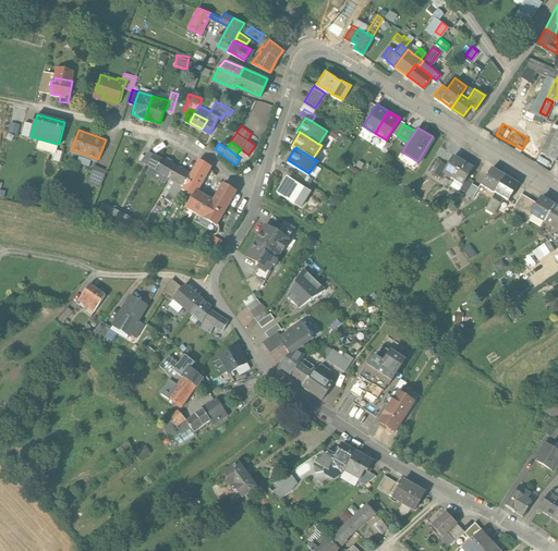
[(156,168),(162,158),(148,150),(143,160),(148,163),(150,164),(156,167),(155,168),(156,168)]
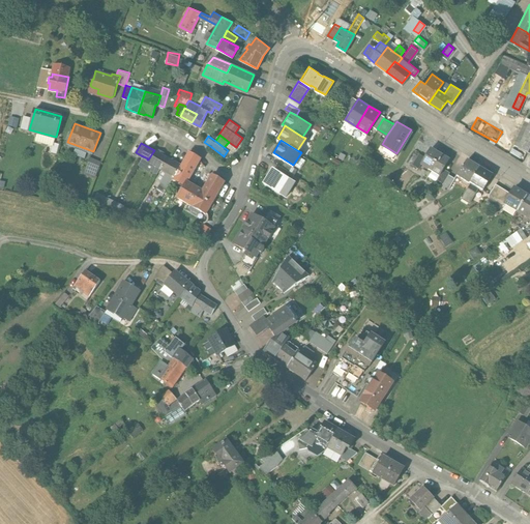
[(449,156),(431,145),(425,154),(421,162),(439,172),(439,173),(443,166),(449,156)]
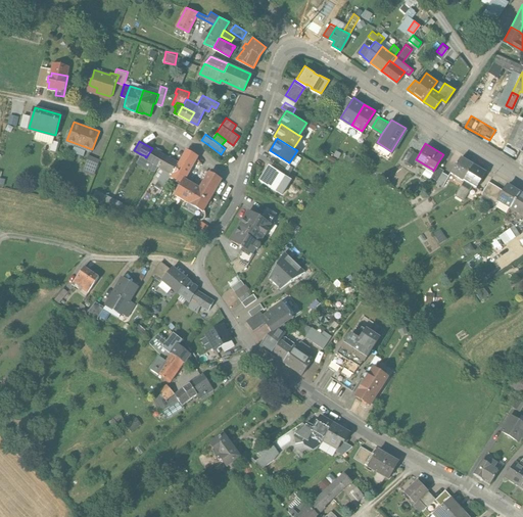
[(155,162),(161,166),(168,155),(152,148),(146,157),(147,158),(147,157),(153,160),(152,161),(154,162),(155,162)]
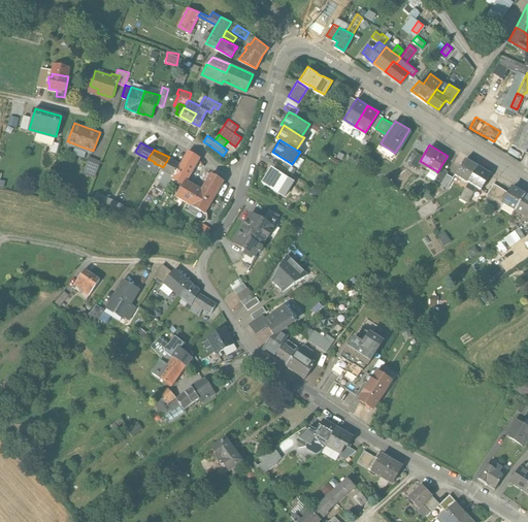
[(420,161),(424,154),(418,150),(410,162),(417,165),(420,161)]
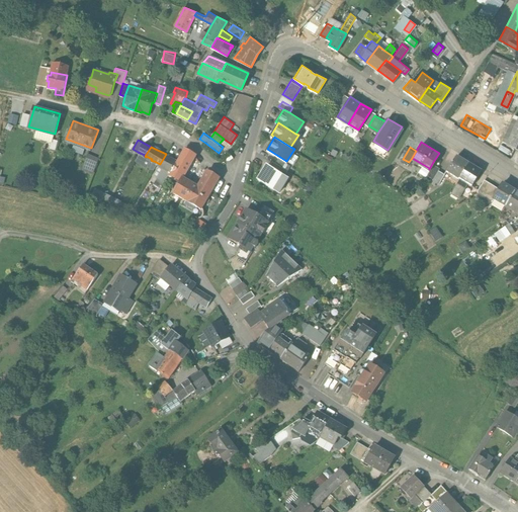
[(177,160),(170,173),(181,179),(183,176),(195,154),(184,148),(177,160)]
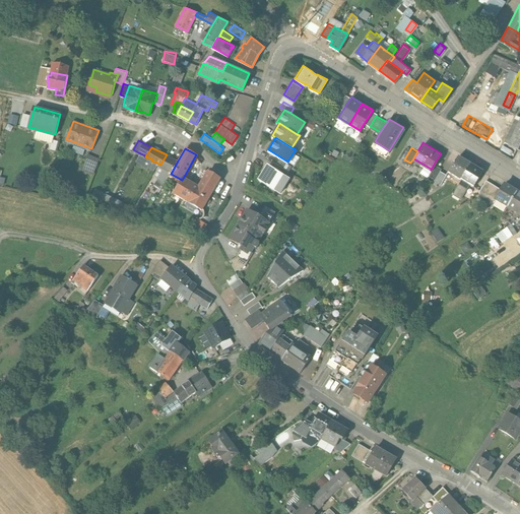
[(88,153),(83,168),(94,172),(100,158),(88,153)]
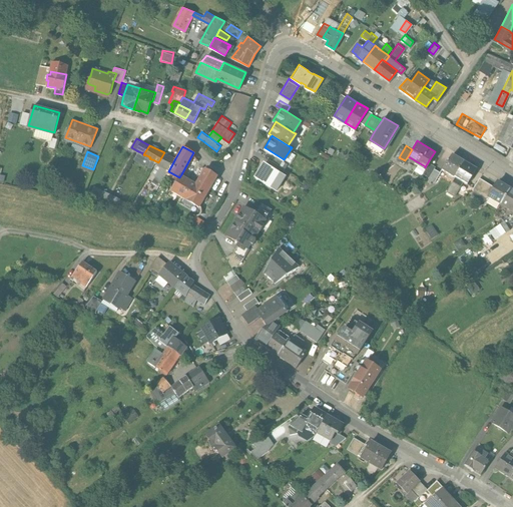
[(168,171),(175,158),(170,155),(171,153),(168,151),(167,154),(164,152),(158,162),(162,165),(159,169),(166,174),(168,171)]
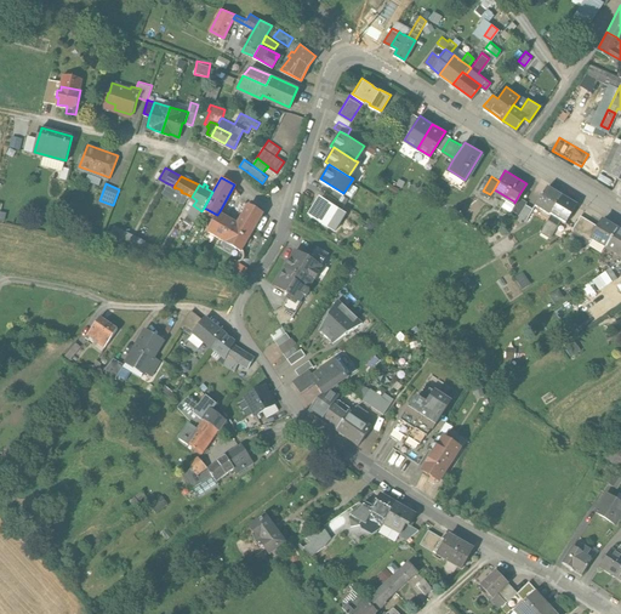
[(562,192),(547,183),(542,191),(541,189),(535,202),(551,211),(562,192)]
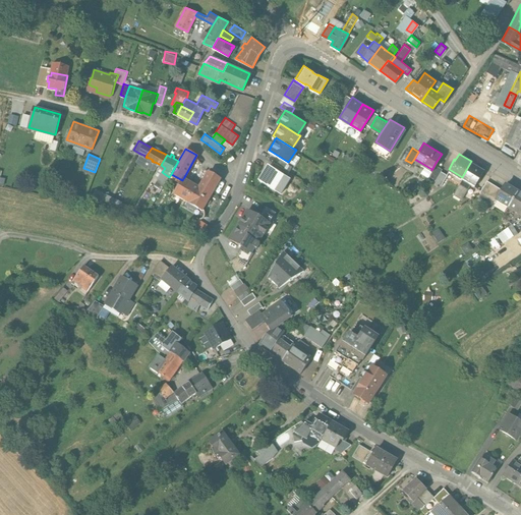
[(288,162),(280,157),(277,162),(289,169),(292,164),(288,162)]
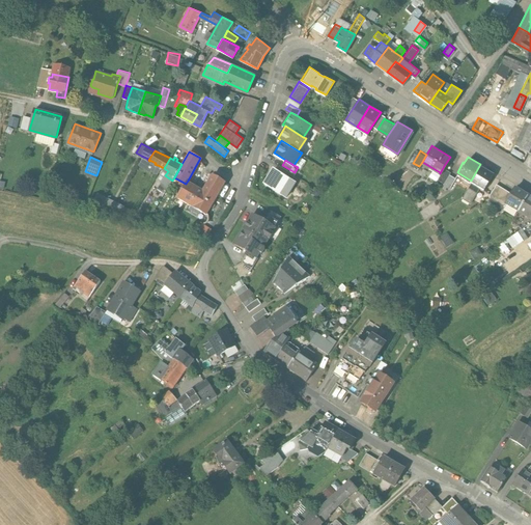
[(295,172),(282,165),(279,163),(276,169),(288,176),(291,178),(295,172)]
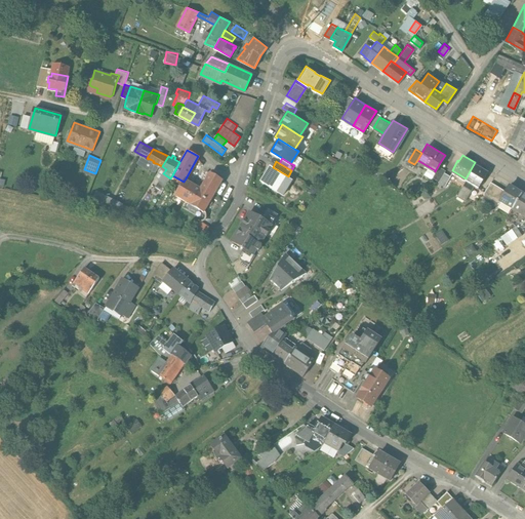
[(475,162),(466,178),(456,193),(465,198),(474,184),(478,186),(488,170),(475,162)]
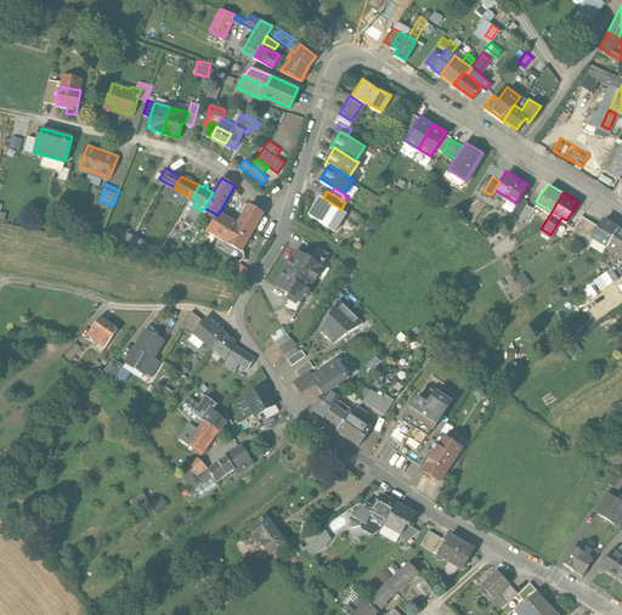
[(515,203),(515,202),(513,208),(520,213),(526,202),(527,199),(520,195),(515,203)]
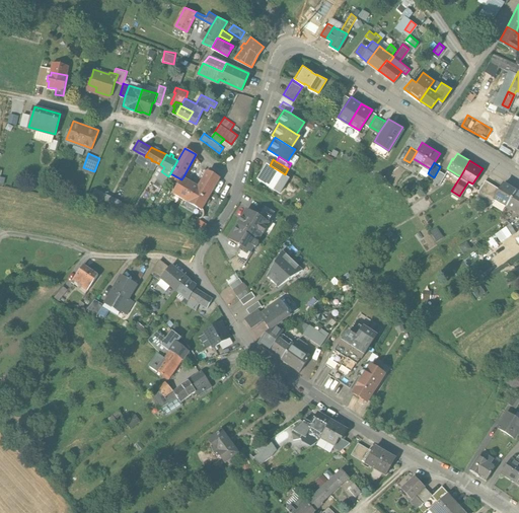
[(273,187),(282,172),(270,165),(268,163),(258,177),(273,187)]
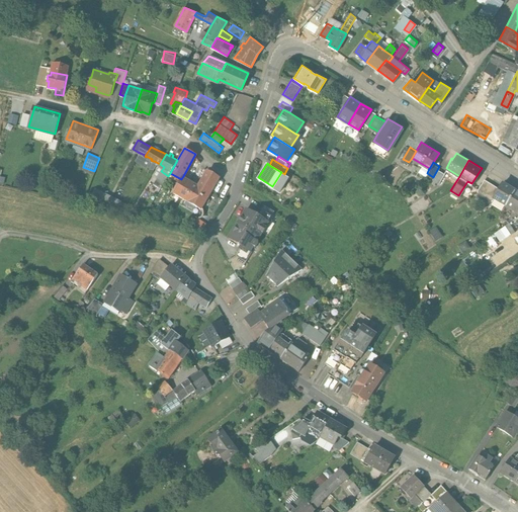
[(438,168),(433,177),(432,178),(433,178),(431,180),(434,182),(436,179),(439,181),(444,171),(438,168)]
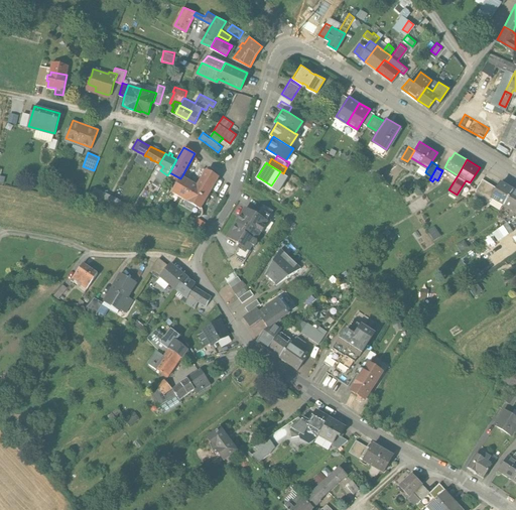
[(218,176),(206,169),(198,184),(191,181),(186,189),(188,190),(184,197),(201,207),(218,176)]
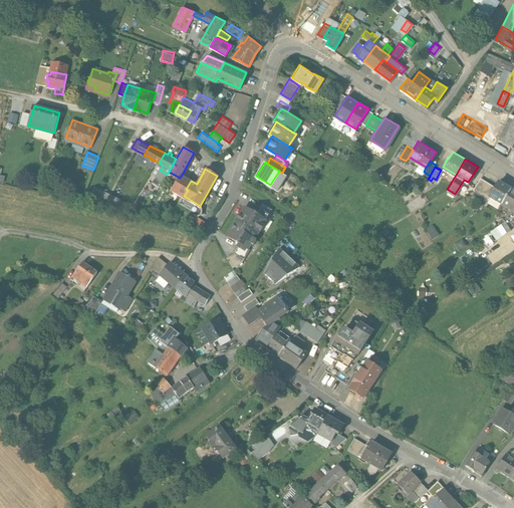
[(167,175),(160,170),(156,176),(163,180),(167,175)]
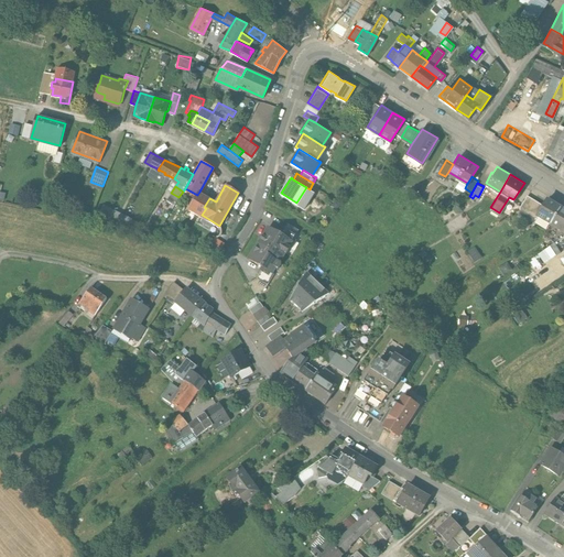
[(209,198),(199,192),(197,195),(190,208),(202,215),(206,208),(204,207),(209,198)]
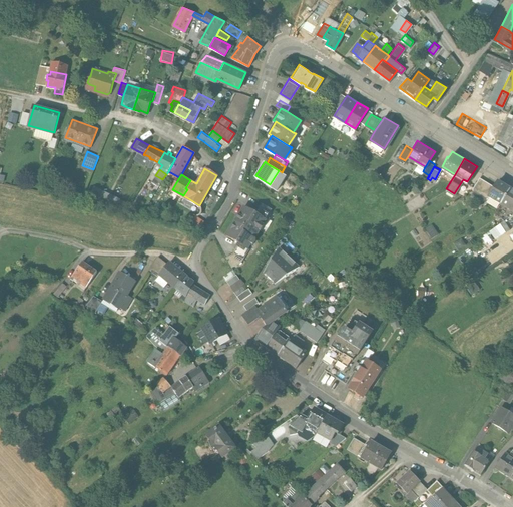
[(479,191),(487,196),(489,193),(488,193),(494,183),(479,175),(472,186),(479,191)]
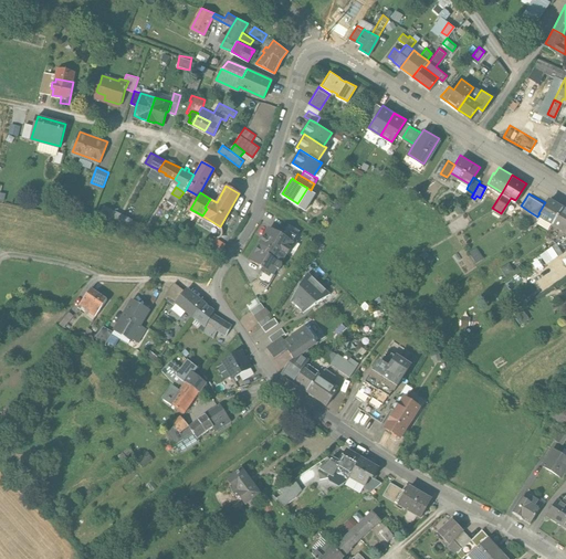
[(563,204),(548,197),(545,202),(538,213),(540,213),(552,221),(563,204)]
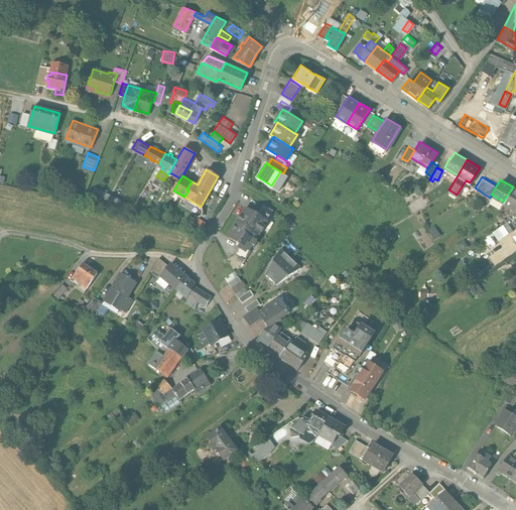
[(515,188),(513,186),(503,202),(515,210),(515,209),(515,188)]
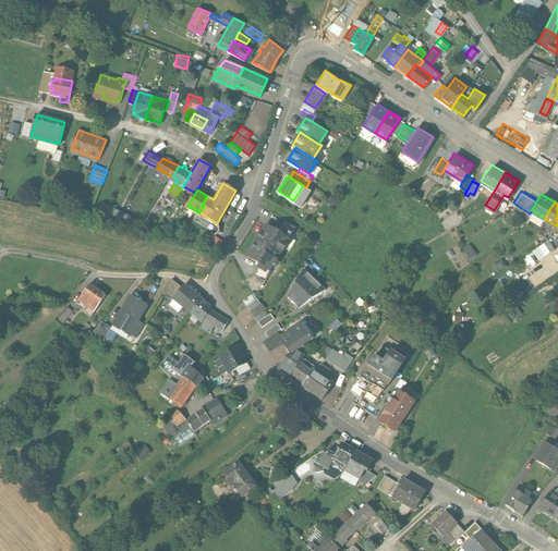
[(289,236),(295,225),(286,219),(278,230),(289,236)]
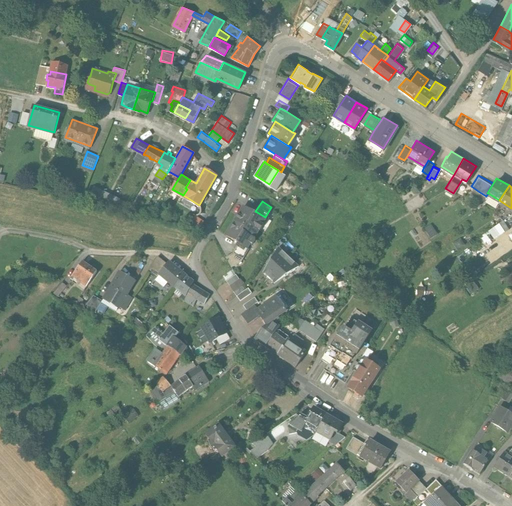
[(235,219),(256,232),(257,230),(259,227),(260,228),(264,223),(262,222),(265,217),(255,211),(244,204),(235,219)]
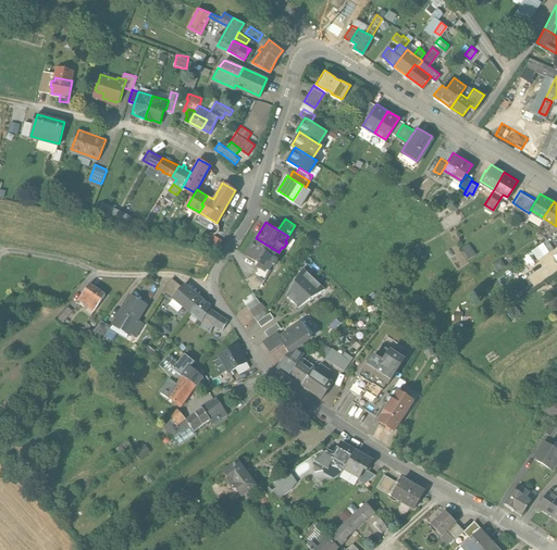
[(546,229),(535,236),(539,241),(549,235),(546,229)]
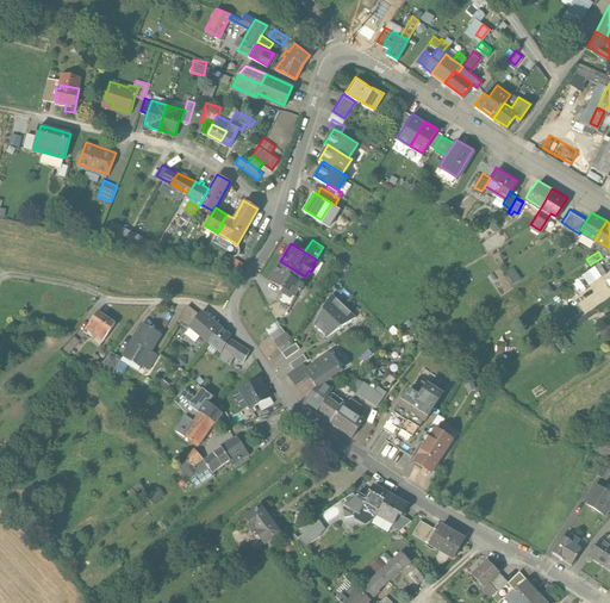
[(230,254),(226,261),(238,267),(242,259),(230,254)]
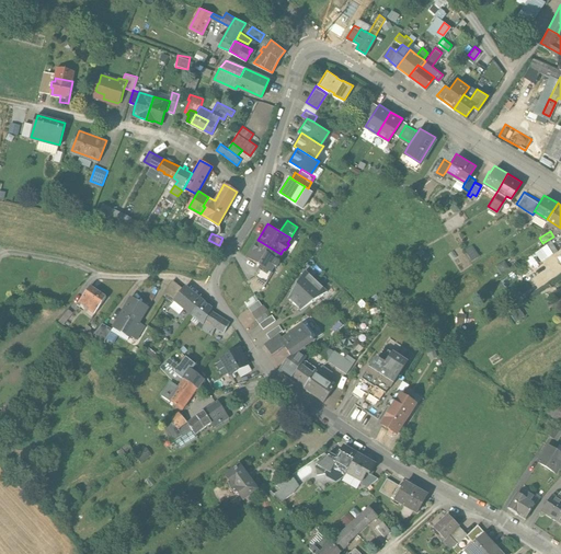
[(268,276),(271,270),(272,269),(274,264),(276,265),(281,260),(278,258),(281,254),(258,240),(248,255),(260,264),(259,267),(260,268),(255,274),(247,279),(254,290),(264,285),(266,281),(265,280),(268,276)]
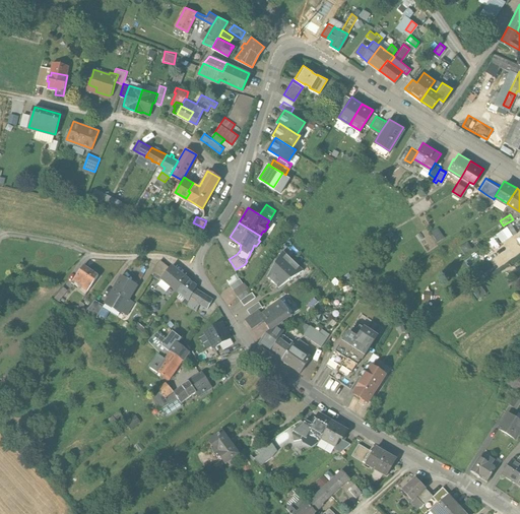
[(430,228),(437,237),(442,233),(436,223),(430,228)]
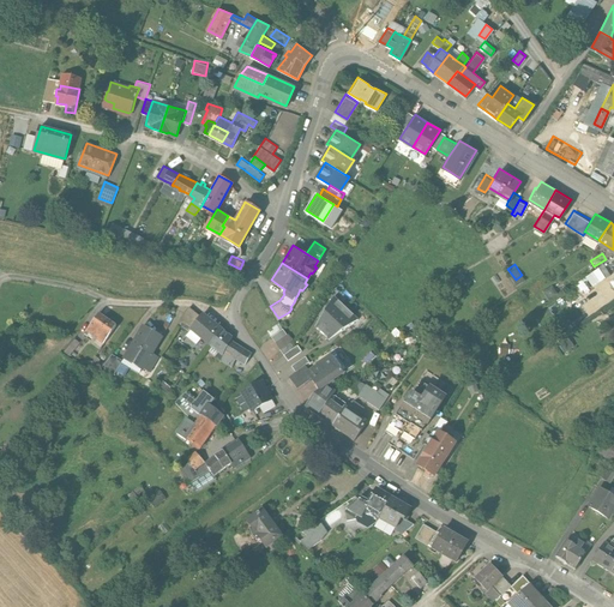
[(347,306),(333,294),(323,312),(325,313),(315,324),(323,331),(347,306)]
